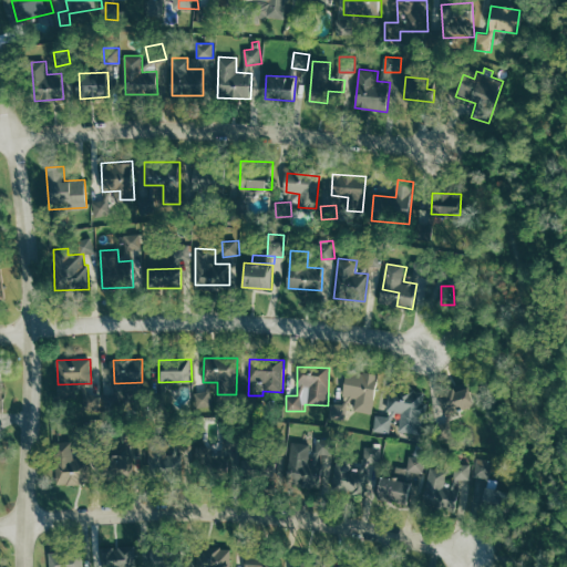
[(10,369),(0,369),(0,395),(10,395),(10,369)]
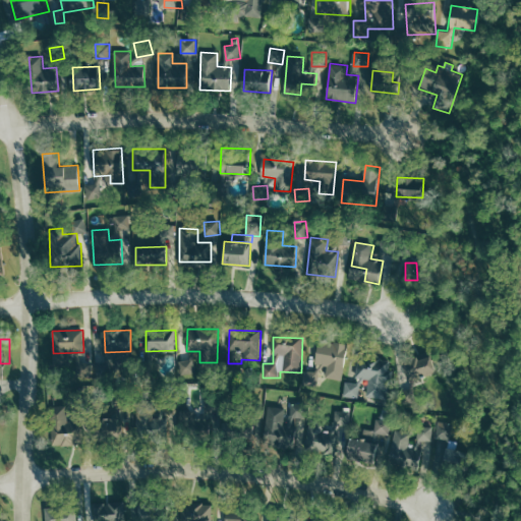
[(347,344),(317,340),(314,363),(328,365),(326,378),(343,380),(347,344)]
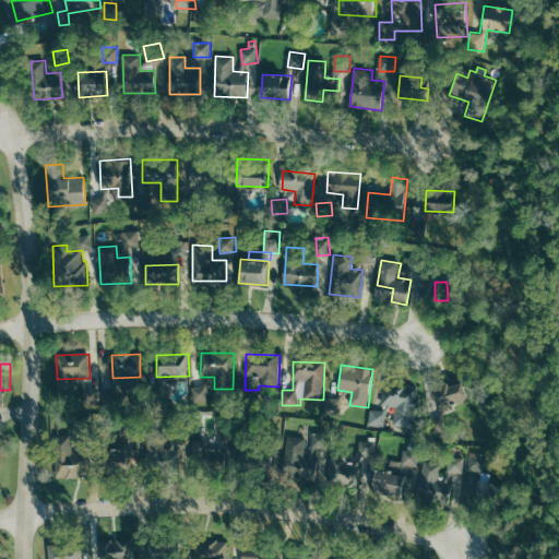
[(383,382),(382,406),(395,406),(394,426),(416,427),(418,384),(383,382)]
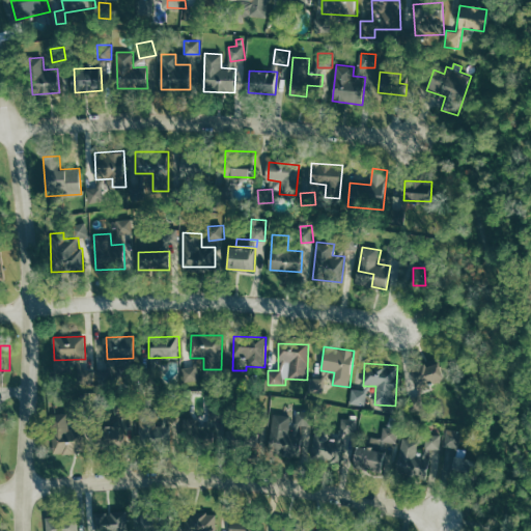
[(411,387),(441,384),(439,363),(409,366),(411,387)]
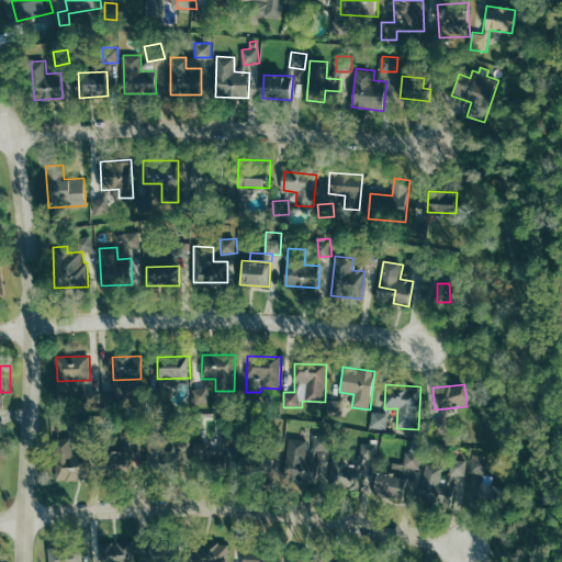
[(195,403),(209,404),(210,388),(197,388),(195,403)]
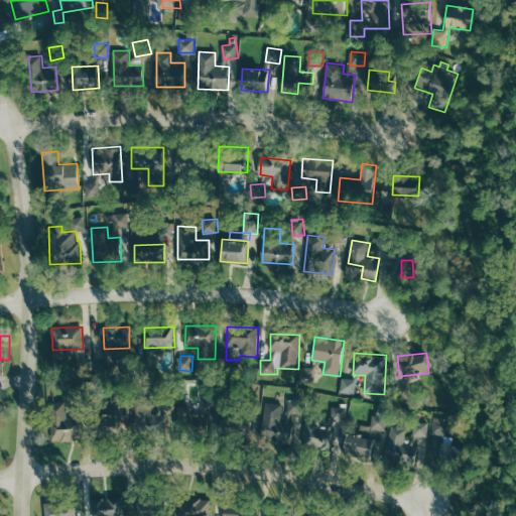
[(101,374),(111,371),(108,359),(98,362),(101,374)]
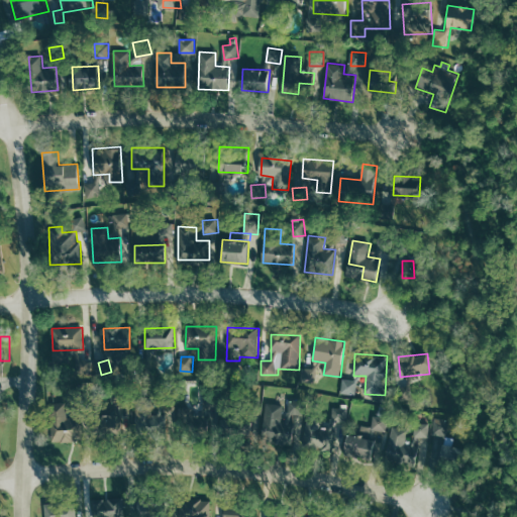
[(301,381),(315,382),(316,369),(302,368),(301,381)]
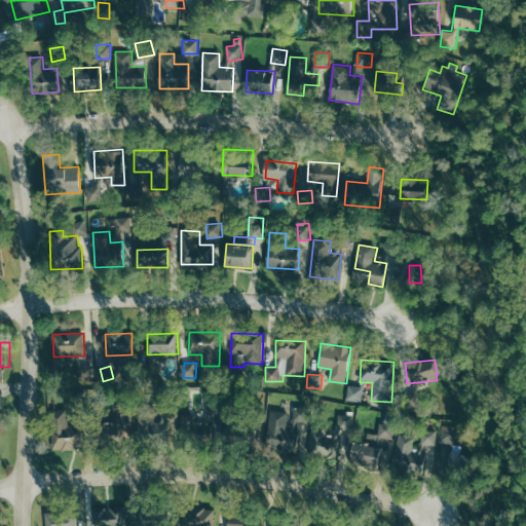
[(347,400),(363,402),(365,386),(349,385),(347,400)]
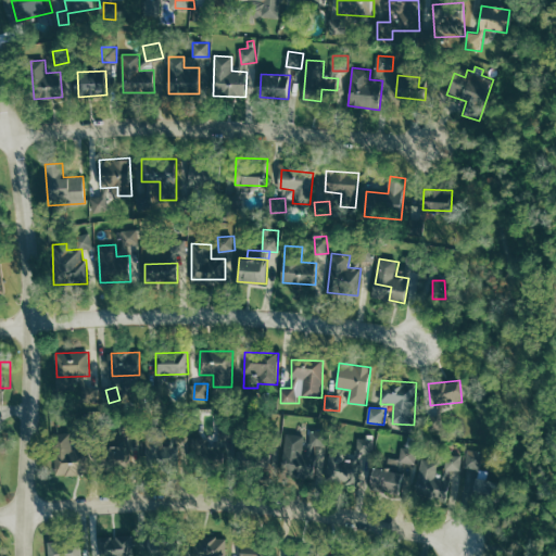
[(287,432),(280,475),(314,480),(321,433),(313,431),(308,455),(302,454),(305,436),(287,432)]
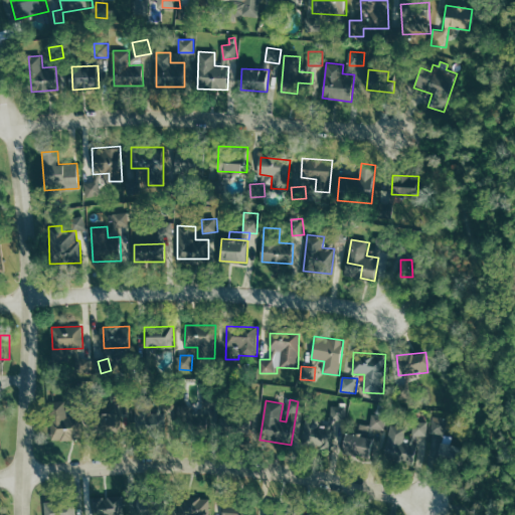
[(50,440),(70,440),(69,401),(49,401),(50,440)]
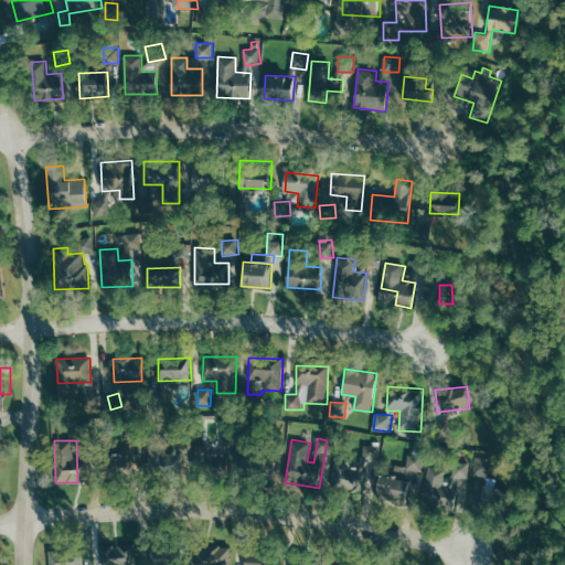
[(332,488),(365,490),(368,462),(380,462),(381,446),(364,445),(363,467),(349,466),(350,459),(334,458),(332,488)]
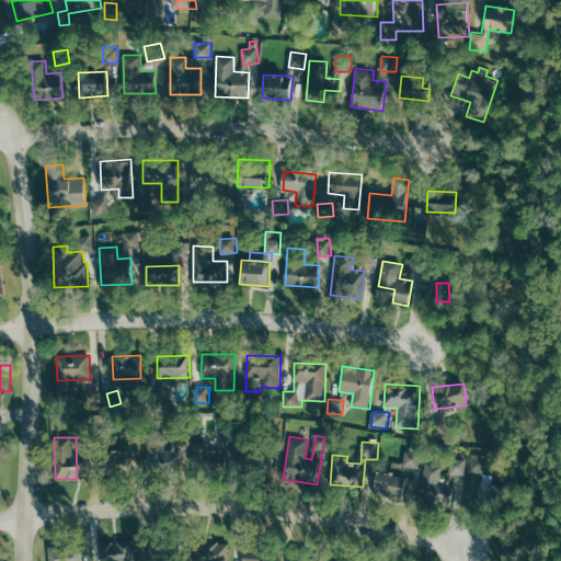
[(133,468),(132,449),(106,450),(107,469),(133,468)]
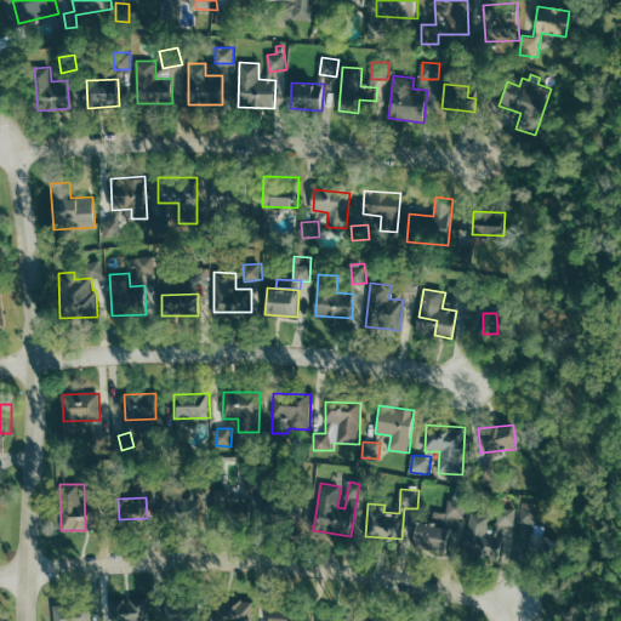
[(466,500),(448,500),(449,518),(466,517),(466,500)]
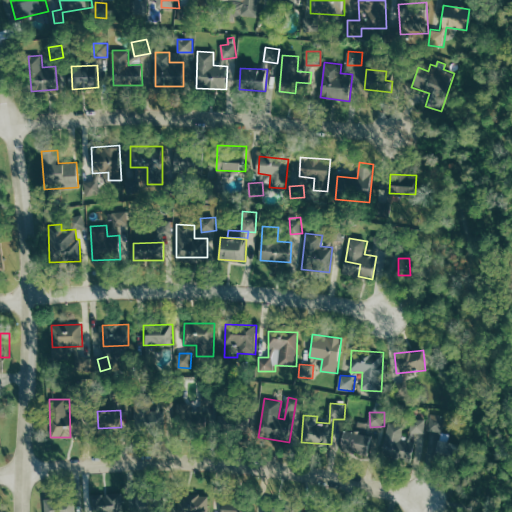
[(444,414),(430,414),(430,432),(443,433),(444,414)]
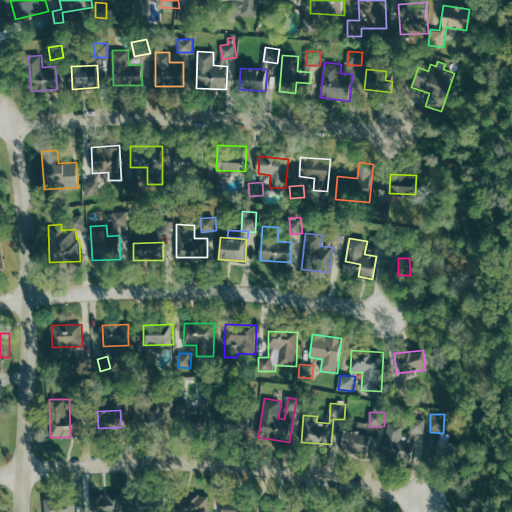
[(426,419),(411,419),(411,433),(425,433),(426,419)]
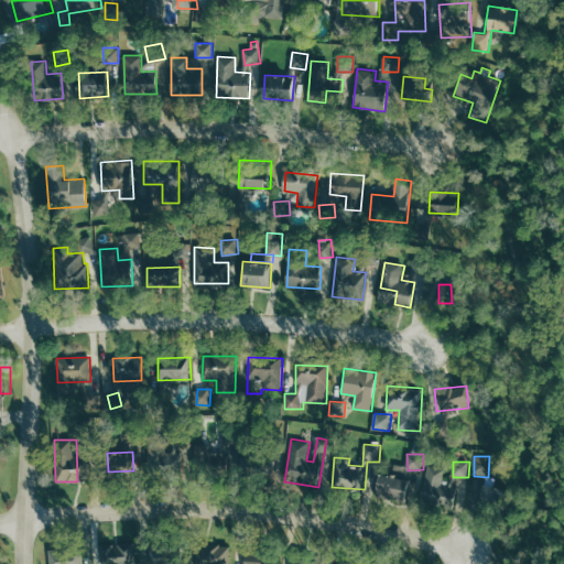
[(422,497),(452,503),(456,485),(444,483),(447,468),(430,465),(422,497)]
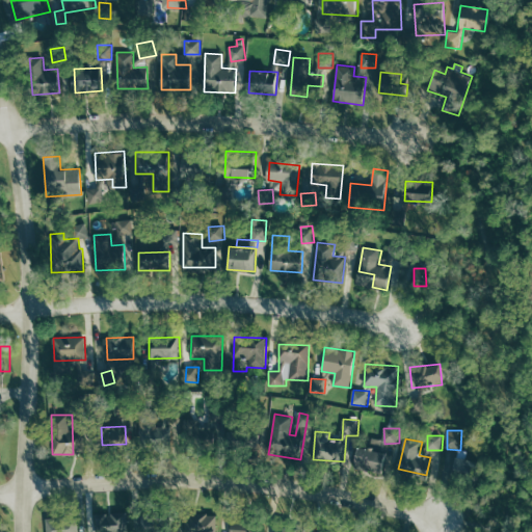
[(371,450),(386,451),(387,441),(372,440),(371,450)]
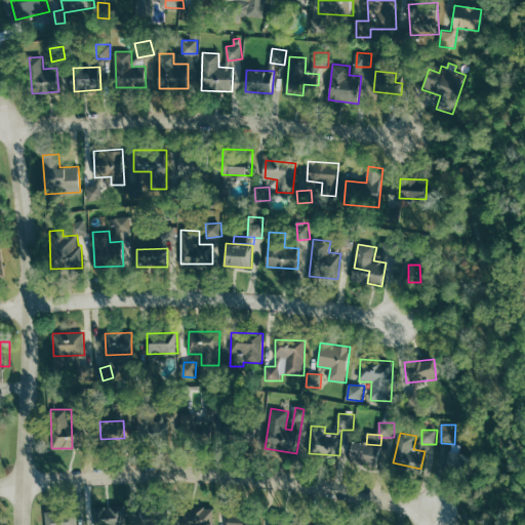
[(348,459),(375,465),(379,446),(351,440),(348,459)]
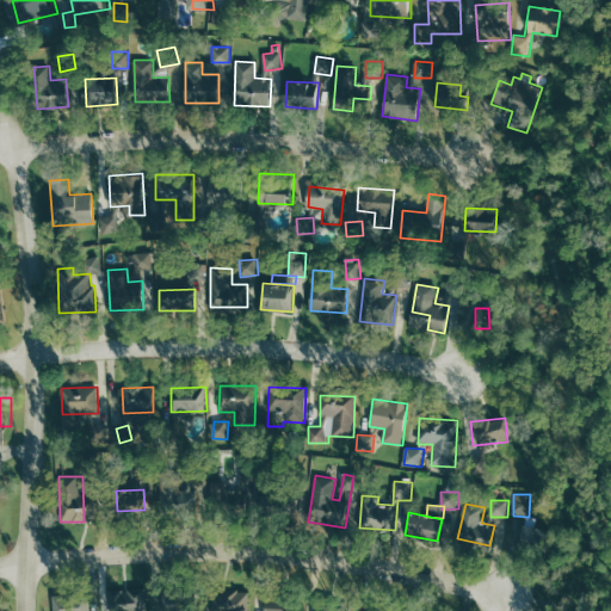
[(246,610),(248,591),(224,590),(222,610),(246,610)]
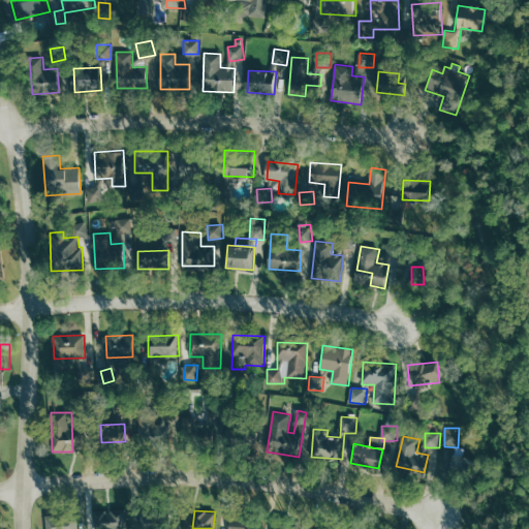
[(106,528),(127,528),(127,518),(106,519),(106,528)]
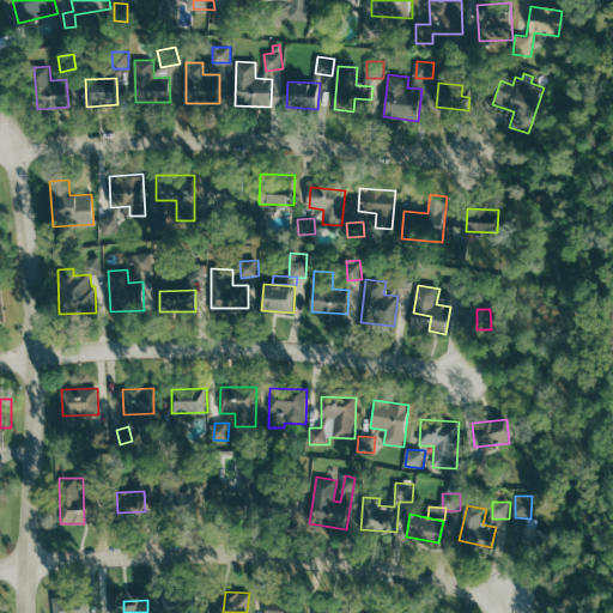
[(91,612),(91,601),(54,602),(54,612),(91,612)]
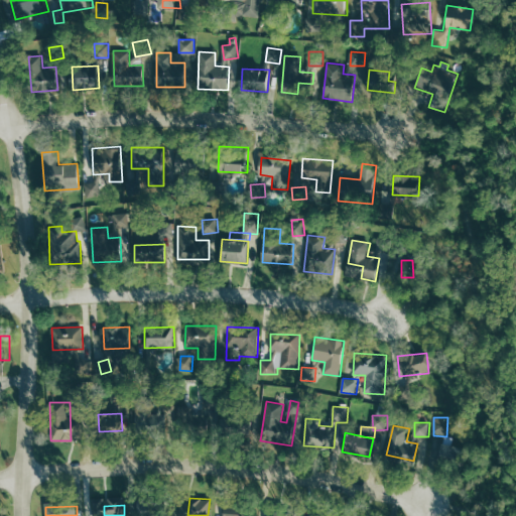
[(223,515),(250,515),(250,507),(223,508),(223,515)]
